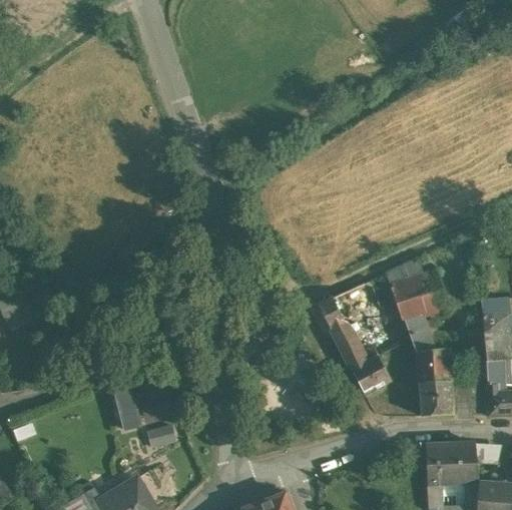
[(385,272),(390,287),(419,278),(413,259),(385,272)]
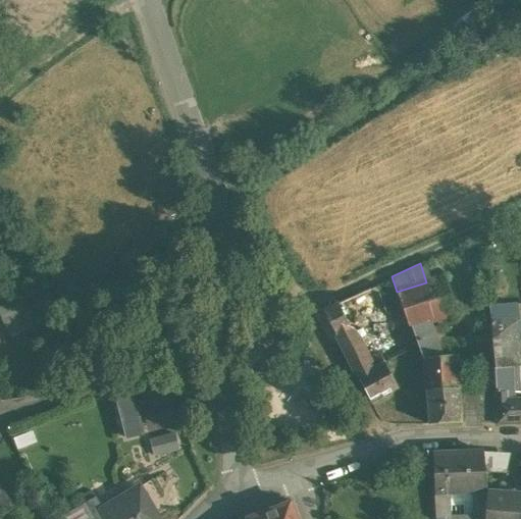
[(381,312),(401,302),(397,292),(392,276),(374,284),(351,297),(364,321),(381,312)]
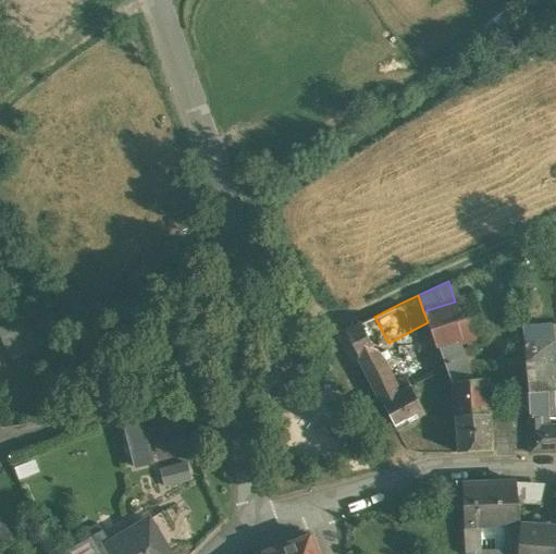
[(439,345),(456,340),(484,330),(474,295),(455,302),(423,311),(428,322),(433,337),(436,345),(439,345)]
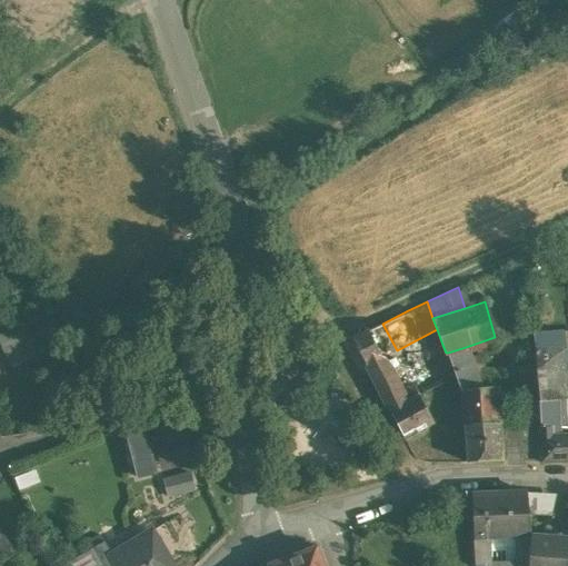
[(382,324),(354,339),(367,366),(384,357),(397,350),(382,324)]
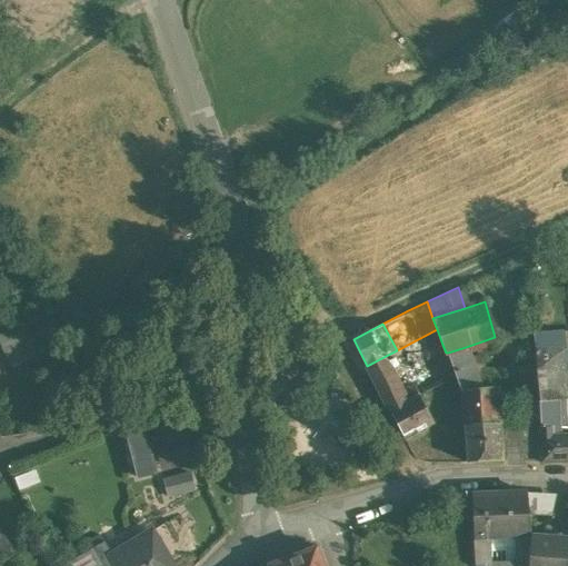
[(422,354),(442,345),(437,329),(416,340),(422,354)]
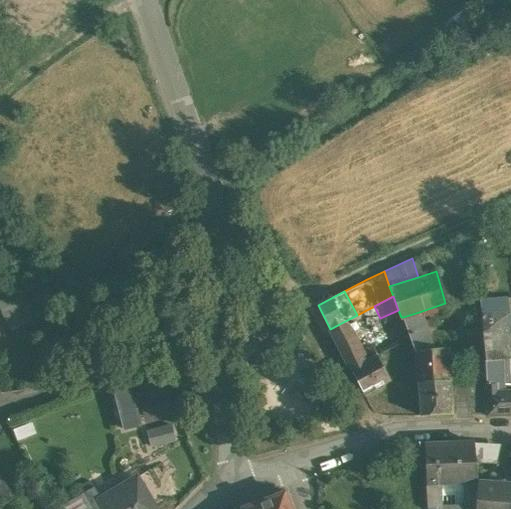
[(510,343),(505,297),(480,300),(484,344),(485,353),(501,352),(510,350),(510,343)]
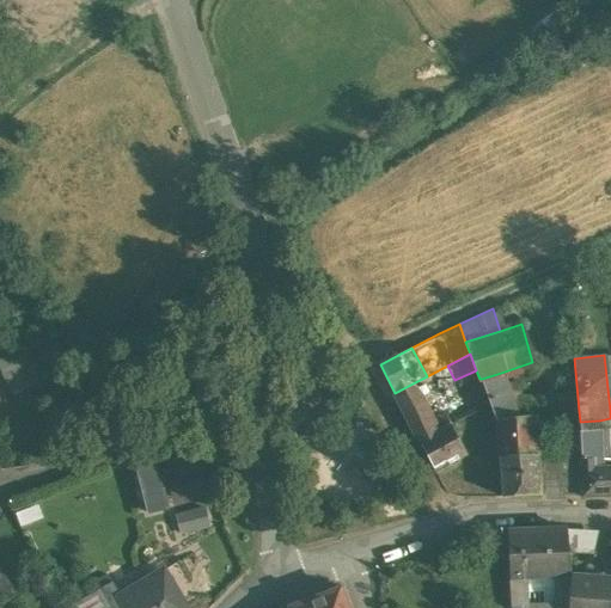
[(518,418),(501,373),(482,379),(498,423),(515,419),(518,418)]
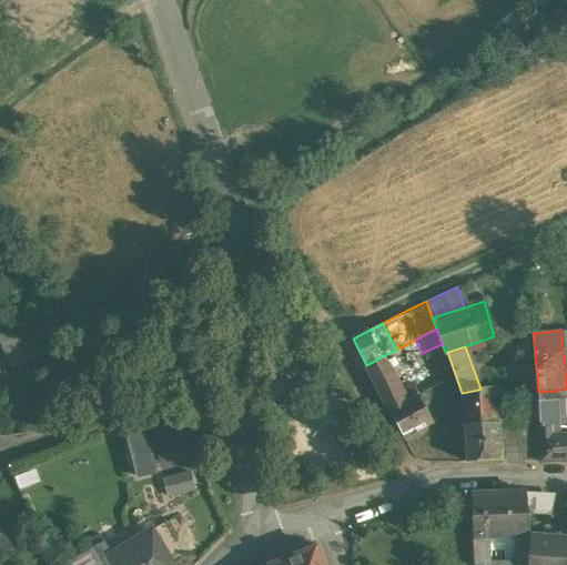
[(405,400),(383,356),(366,365),(388,407),(405,400)]
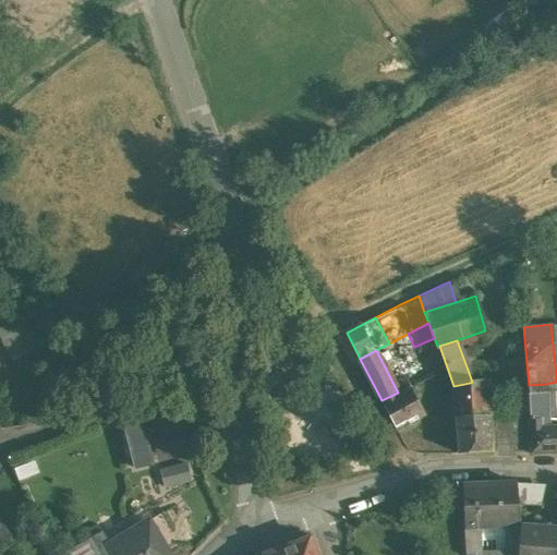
[(324,354),(314,360),(322,373),(331,369),(324,354)]
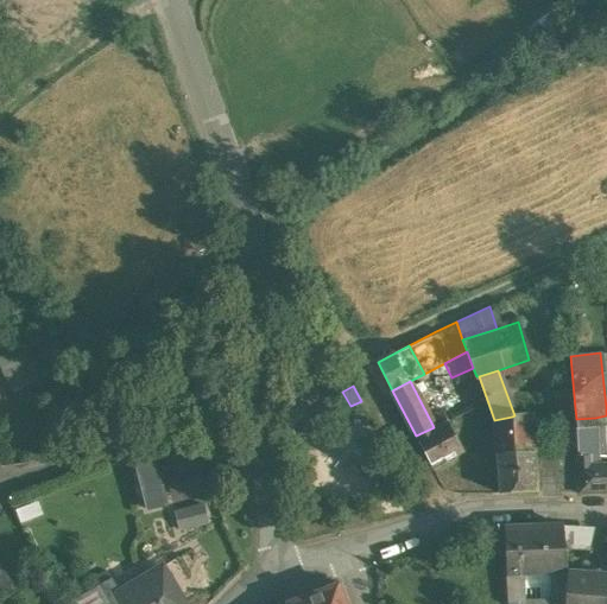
[(575,408),(552,409),(556,449),(561,447),(577,446),(576,419),(575,408)]
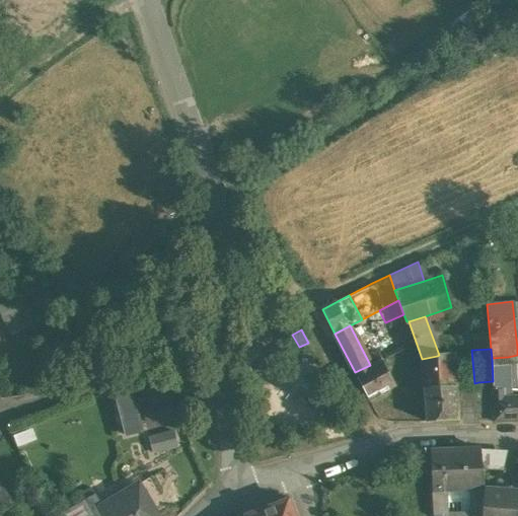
[(439,355),(437,356),(422,359),(424,387),(455,384),(453,354),(439,355)]
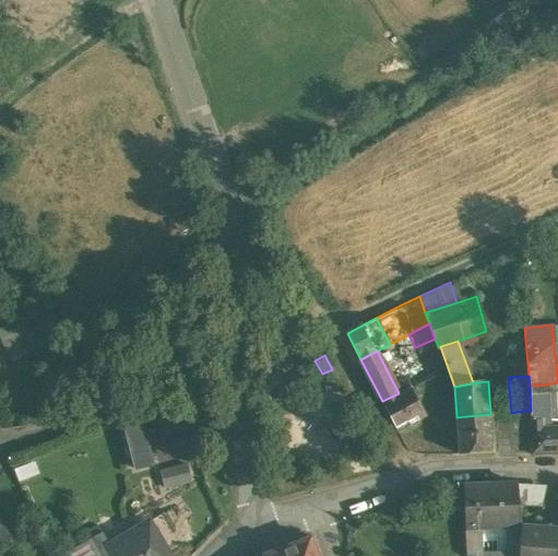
[(547,385),(530,386),(531,411),(531,417),(548,416),(547,385)]
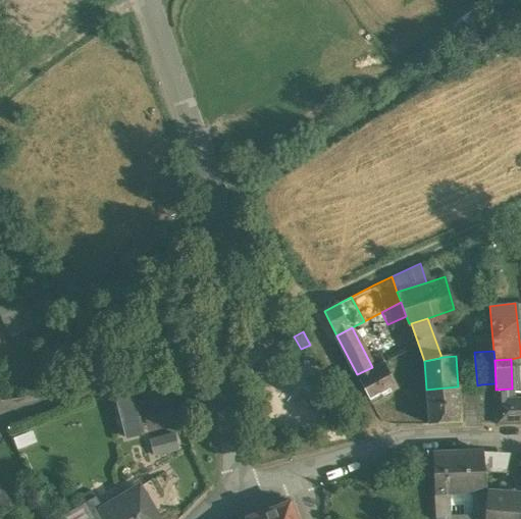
[(372,367),(357,374),(371,401),(399,386),(384,360),(372,367)]
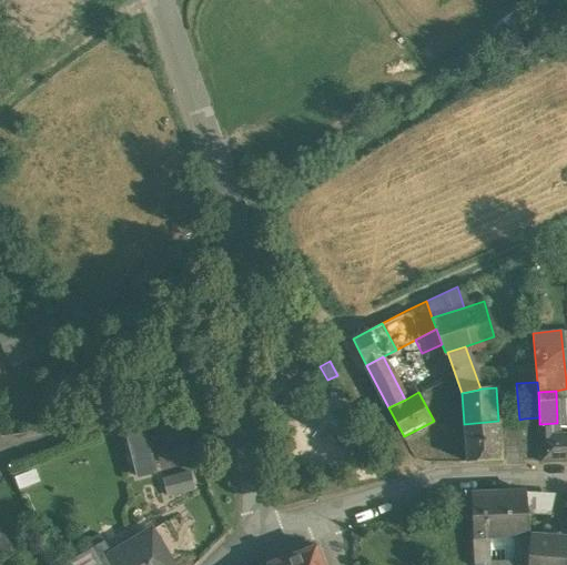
[(539,417),(524,419),(523,437),(524,447),(539,446),(539,433),(539,424),(539,417)]
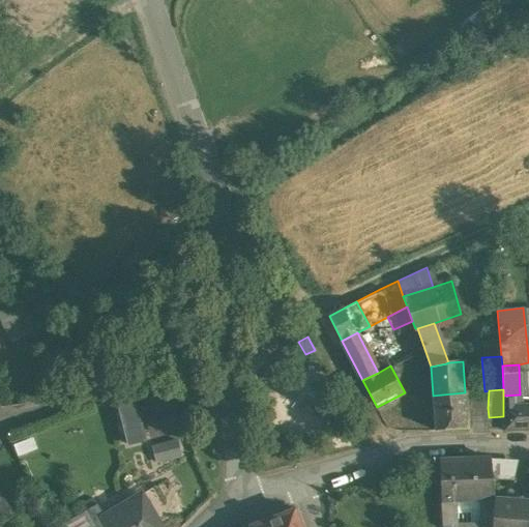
[(465,392),(433,396),(436,429),(468,427),(465,392)]
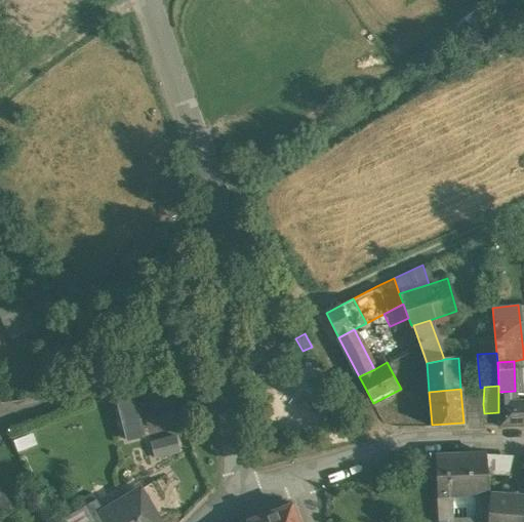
[(515,391),(498,392),(498,400),(516,400),(515,391)]
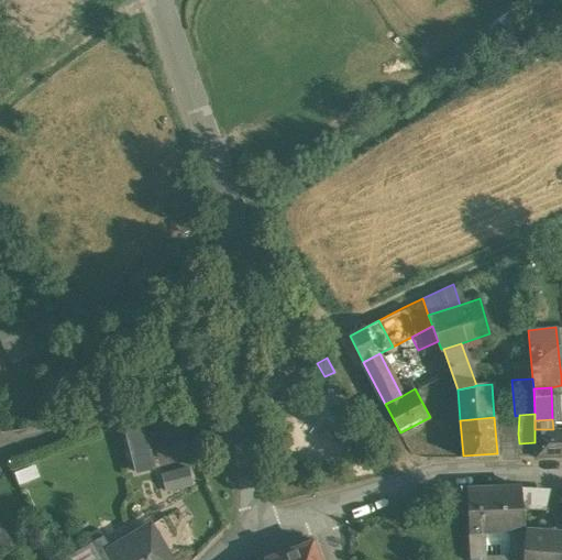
[(145,423),(123,427),(138,475),(140,480),(162,473),(145,423)]
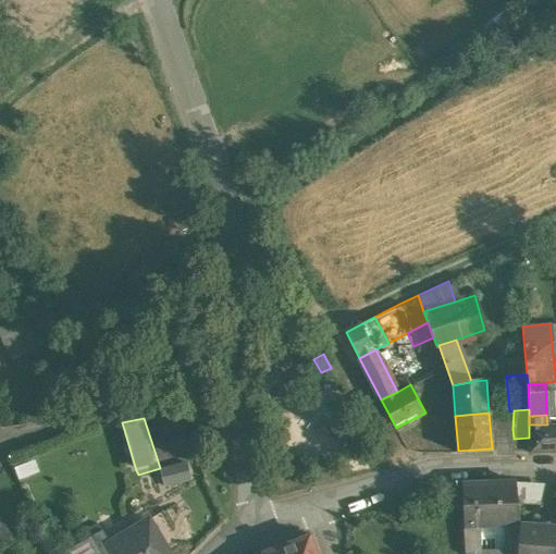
[(555,423),(547,425),(529,425),(529,438),(530,451),(555,450),(555,423)]
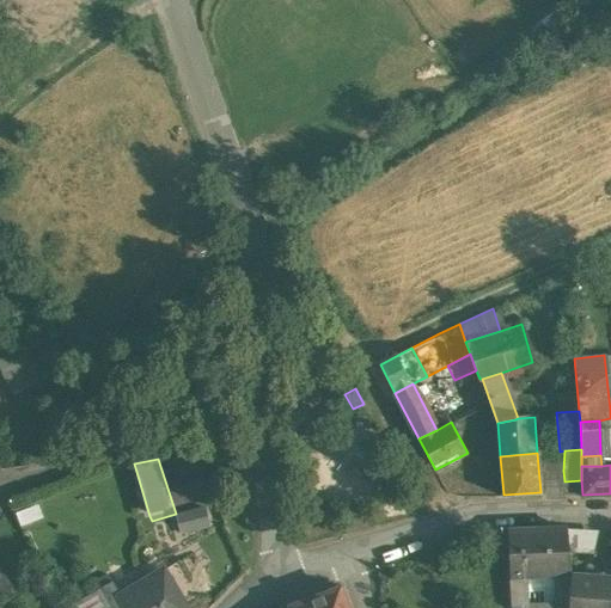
[(169,481),(173,502),(202,496),(199,476),(169,481)]
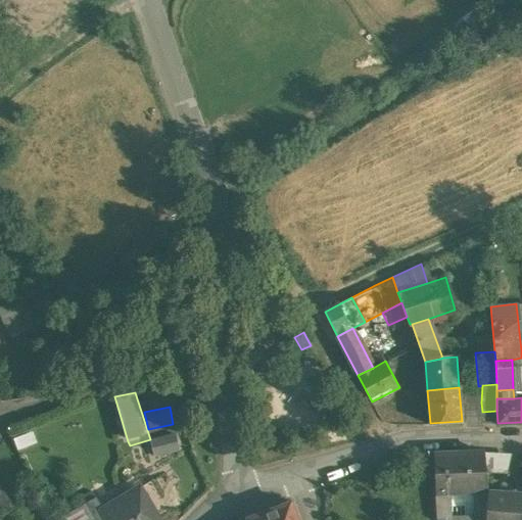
[(496,411),(482,412),(482,422),(497,423),(496,411)]
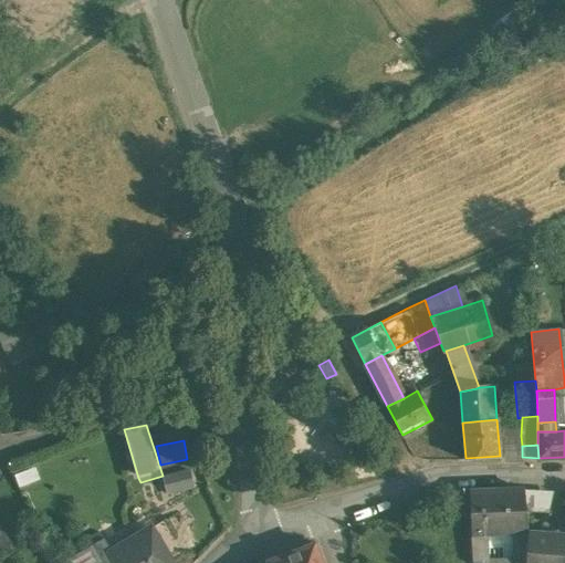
[(506,489),(483,490),(484,514),(508,513),(506,489)]
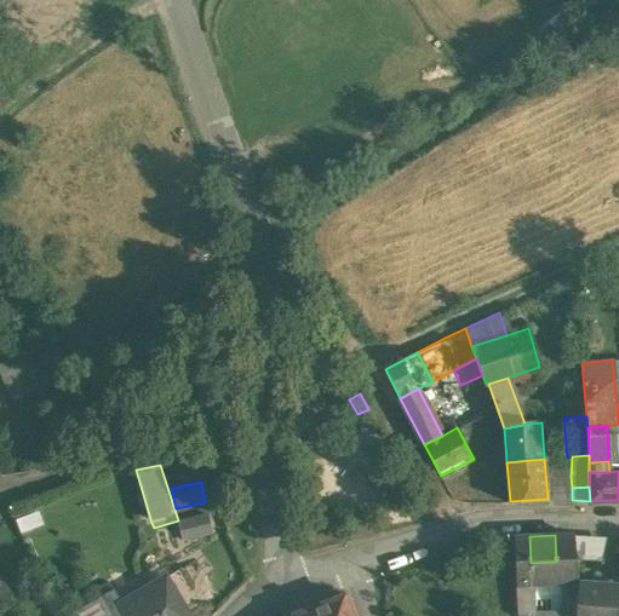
[(573,535),(555,535),(556,562),(557,582),(577,582),(578,582),(573,535)]
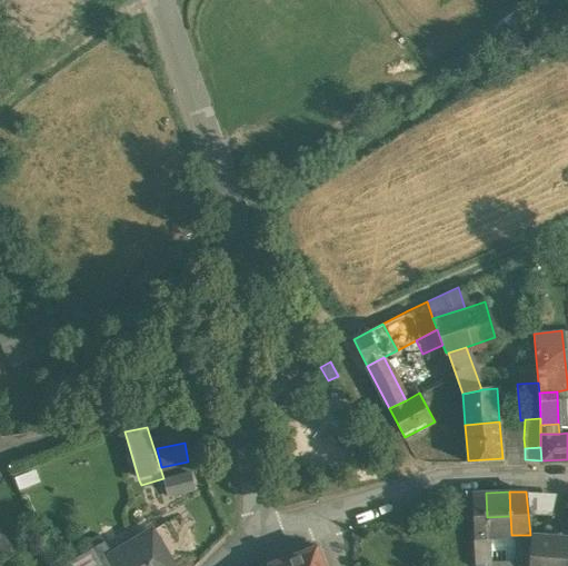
[(481,537),(488,536),(487,517),(486,493),(479,494),(481,537)]
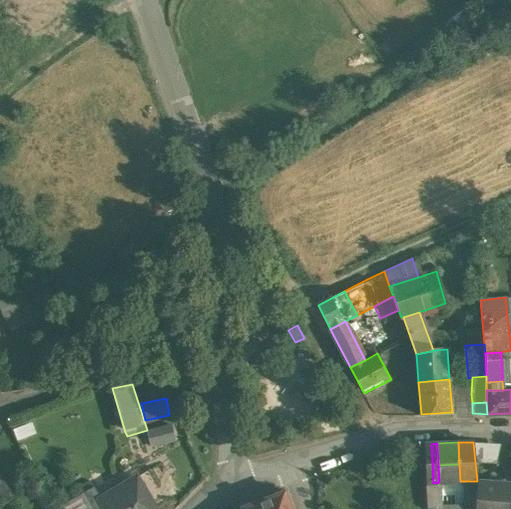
[(425,483),(433,483),(431,444),(423,444),(425,483)]
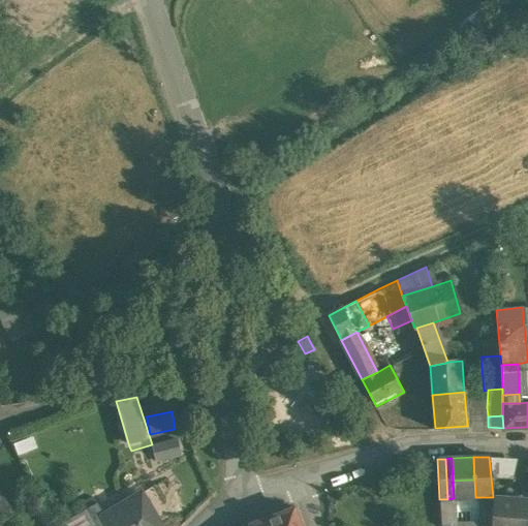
[(474,480),(453,481),(454,498),(475,497),(474,480)]
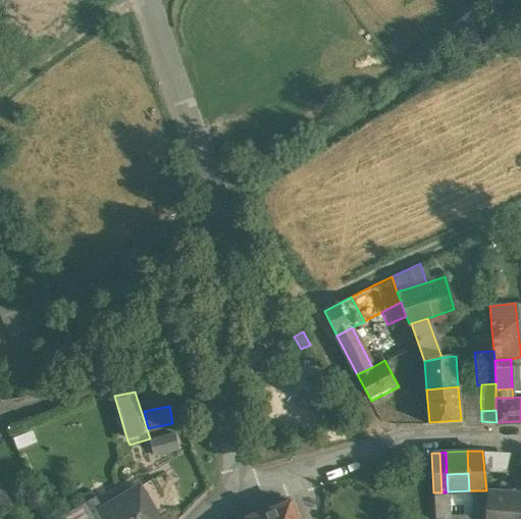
[(0,503),(9,498),(0,481),(0,503)]
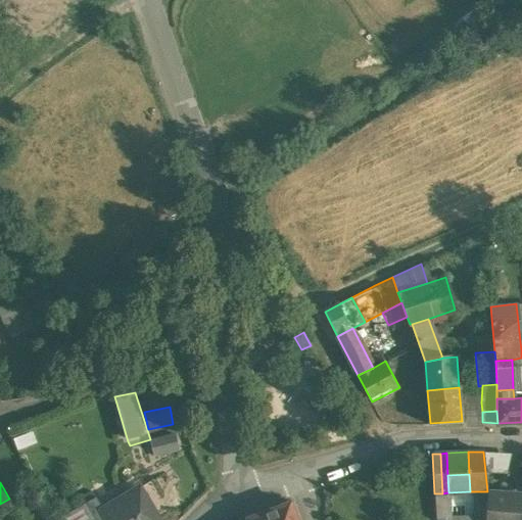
[(102,508),(101,508),(108,519),(159,519),(139,485),(102,508)]
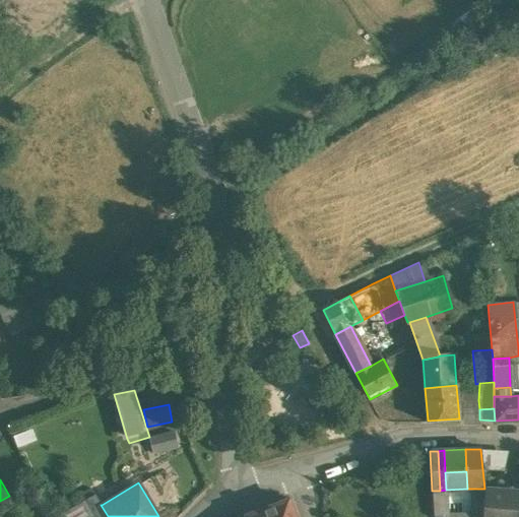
[(440,491),(441,516),(481,516),(483,489),(467,489),(446,490),(440,491)]
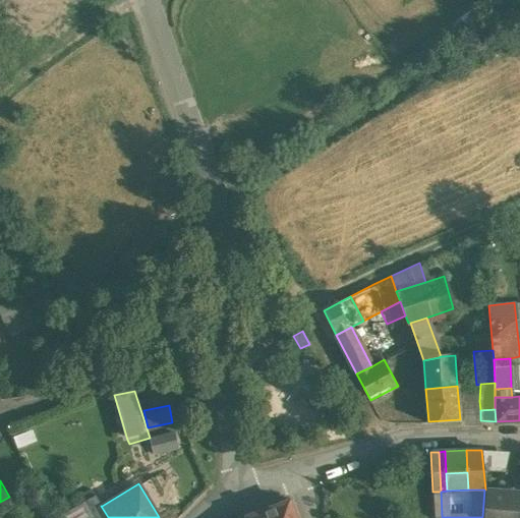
[(519,517),(519,511),(519,492),(484,490),(482,517),(519,517)]
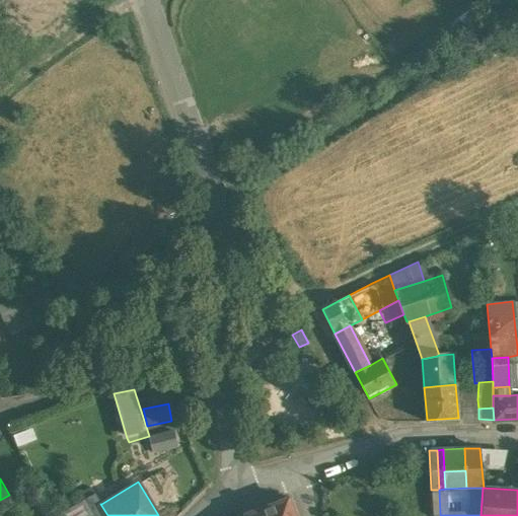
[(438,515),(440,515),(439,490),(431,490),(431,515),(438,515)]
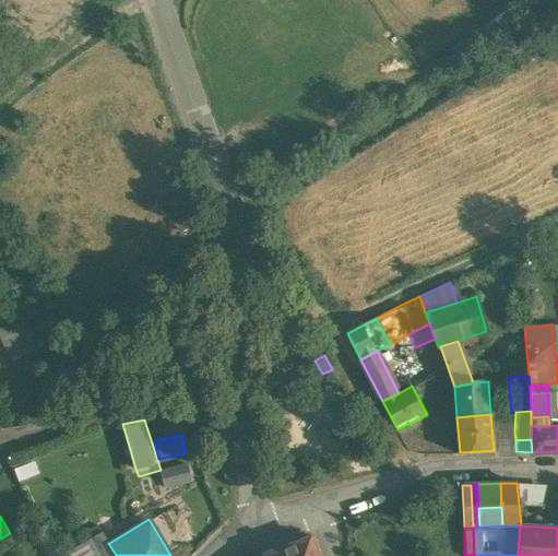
[(116,555),(108,543),(109,543),(102,530),(90,537),(99,555),(116,555)]
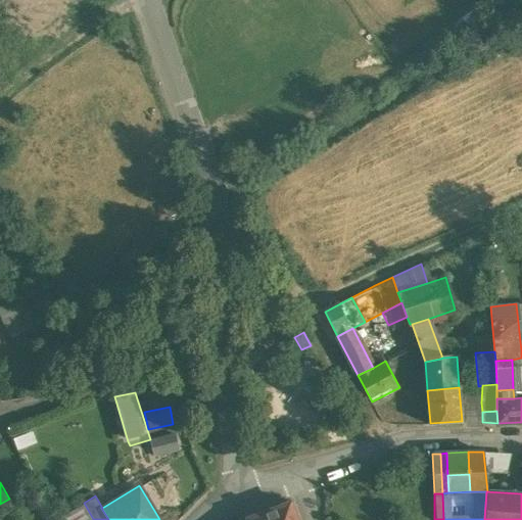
[(296,519),(289,501),(273,508),(272,505),(263,509),(264,511),(247,517),(247,519),(296,519)]
